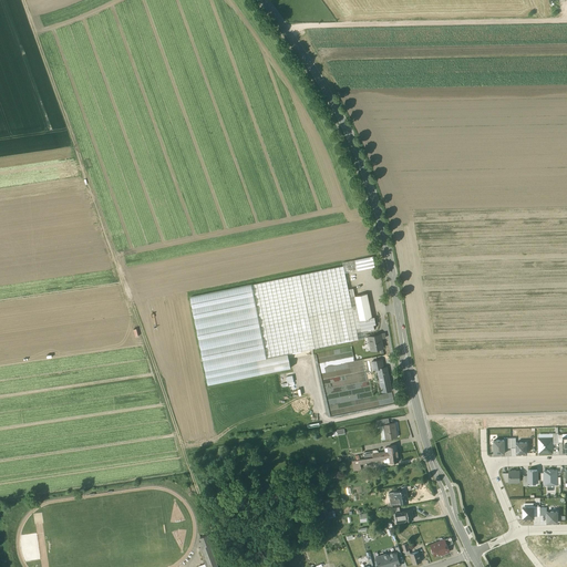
[(356,260),(358,270),(374,267),(373,256),(356,260)]
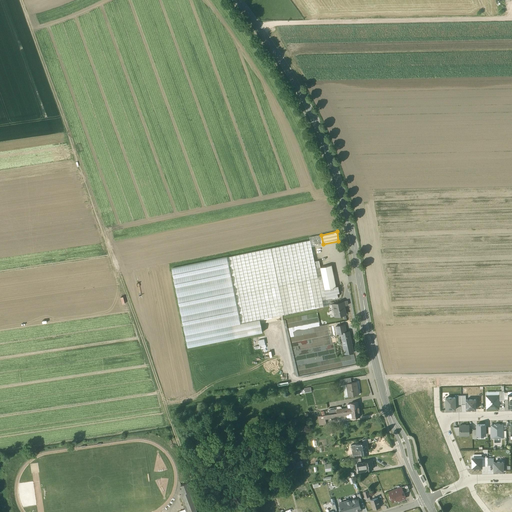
[(323,244),(321,235),(309,237),(310,240),(312,247),(323,244)]
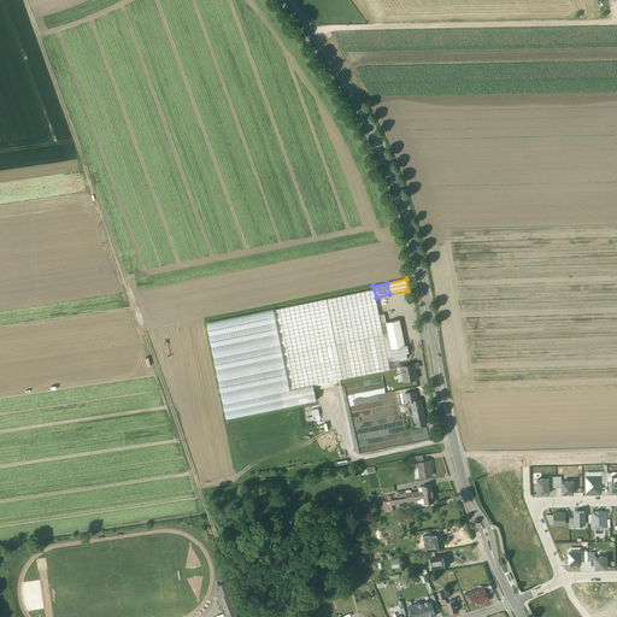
[(374,289),(327,299),(342,378),(391,369),(388,362),(388,358),(393,357),(391,348),(405,346),(400,319),(386,322),(386,323),(381,323),(376,298),(374,289)]
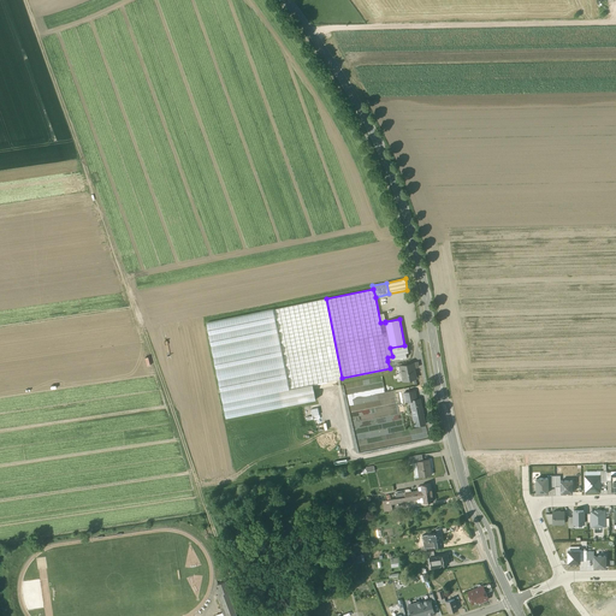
[(313,384),(342,378),(326,298),(274,309),(290,389),(313,384)]
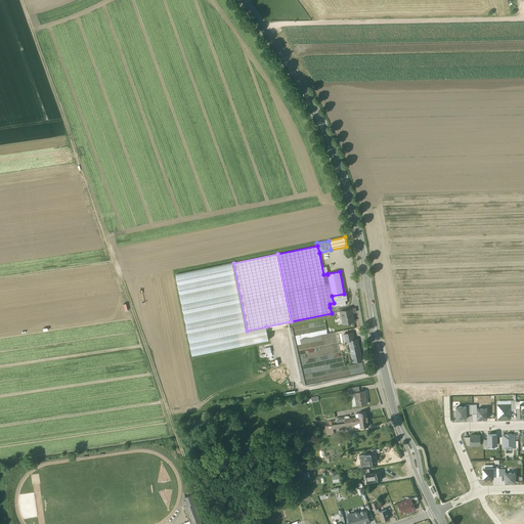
[(247,331),(233,263),(176,274),(192,355),(268,340),(266,326),(247,331)]
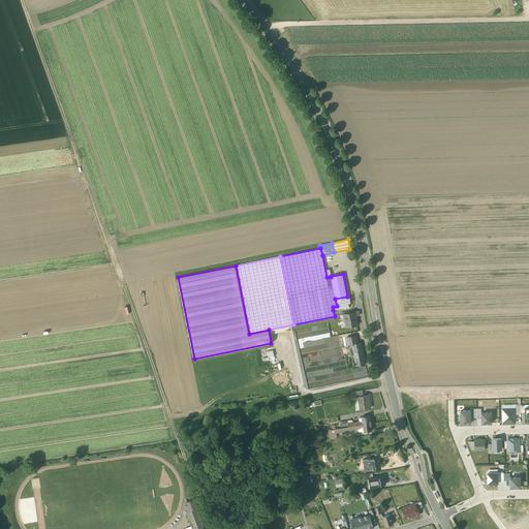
[(347,297),(335,299),(337,306),(333,307),(333,310),(337,309),(349,307),(348,304),(347,297)]
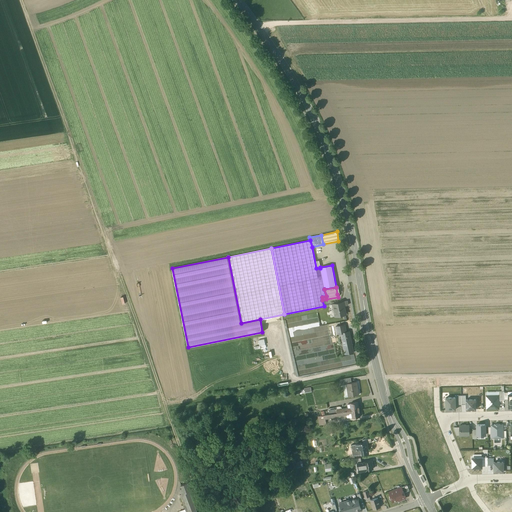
[(334,304),(336,316),(346,314),(344,307),(343,304),(339,305),(338,303),(334,304)]
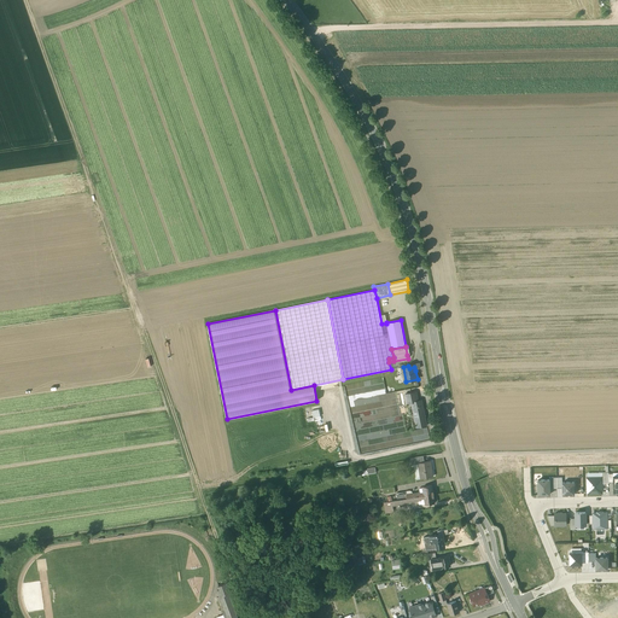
[(413,392),(404,394),(407,403),(412,402),(415,401),(413,392)]
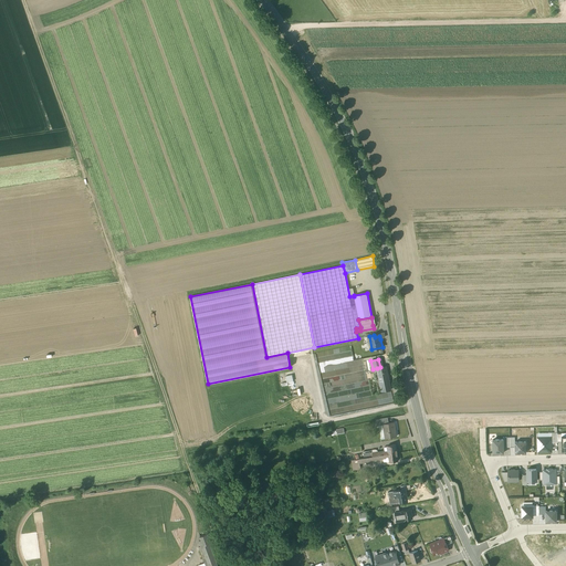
[(380,367),(377,368),(378,378),(383,377),(383,380),(379,381),(381,391),(391,389),(389,379),(388,380),(387,376),(388,376),(386,366),(383,367),(380,367)]
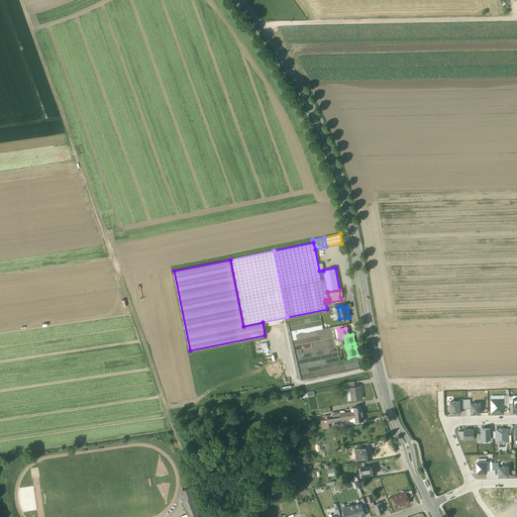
[(301,378),(298,365),(293,366),(295,377),(298,376),(298,379),(301,378)]
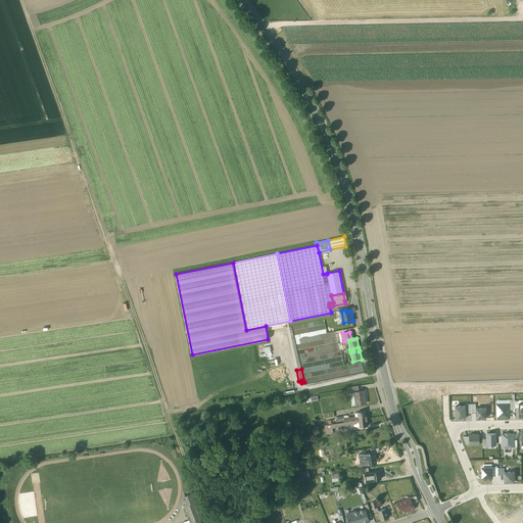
[(354,392),(357,406),(366,403),(364,390),(360,391),(354,391),(354,392)]
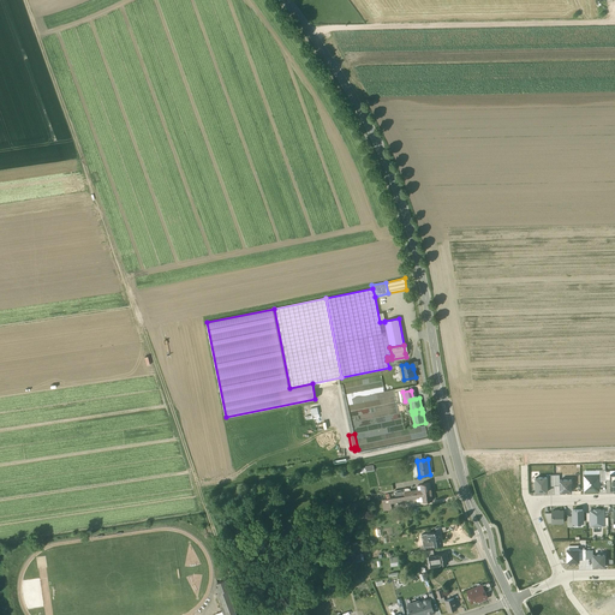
[(584,476),(584,491),(598,491),(598,482),(599,482),(598,476),(584,476)]
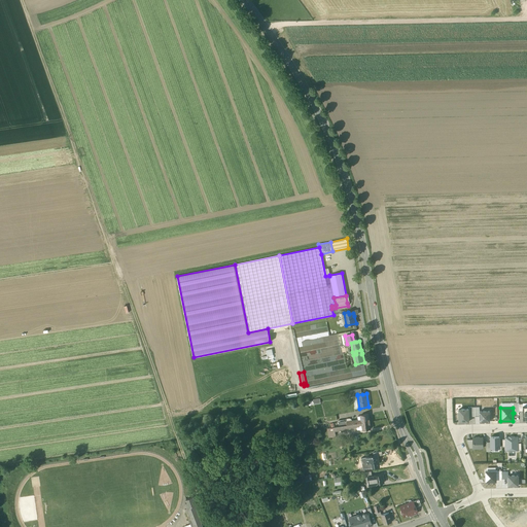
[(468,410),(459,410),(459,422),(468,422),(468,417),(468,410)]
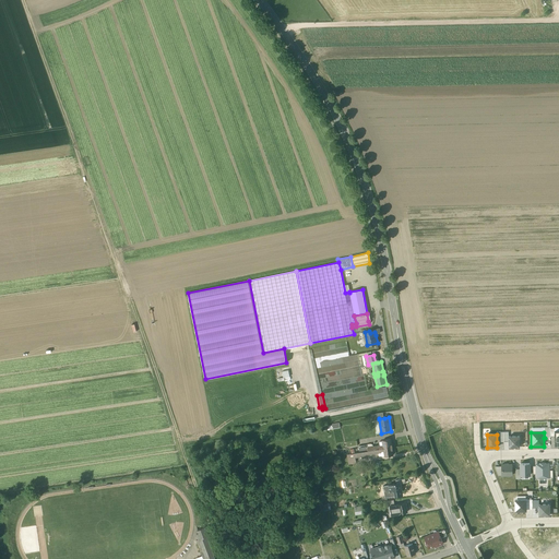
[(520,437),(509,437),(509,442),(509,448),(520,447),(520,437)]
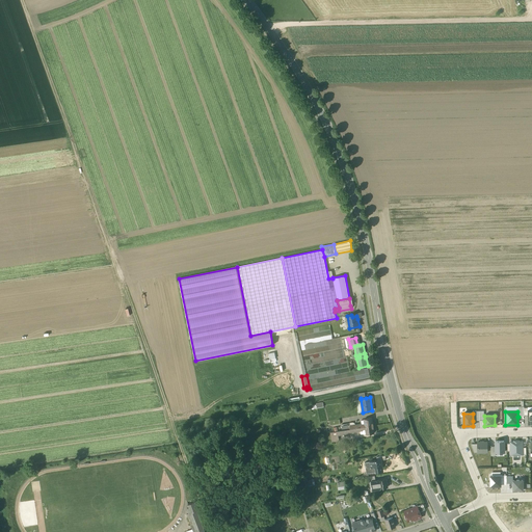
[(365,424),(365,427),(373,425),(372,418),(364,420),(365,424)]
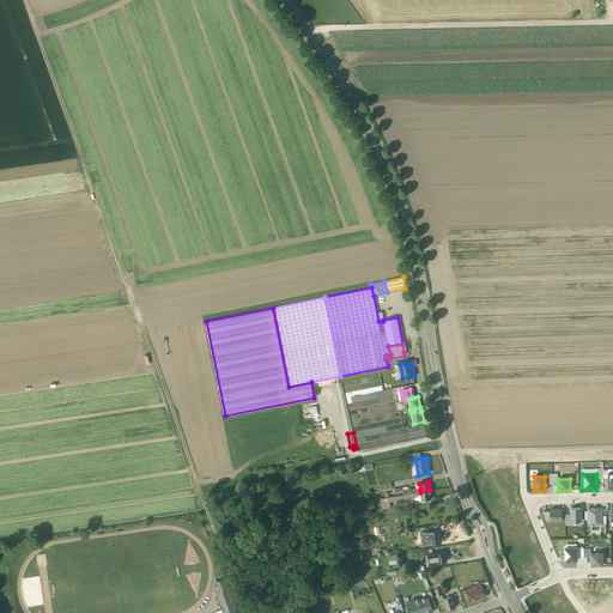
[(431,499),(430,490),(420,492),(420,495),(422,501),(431,499)]
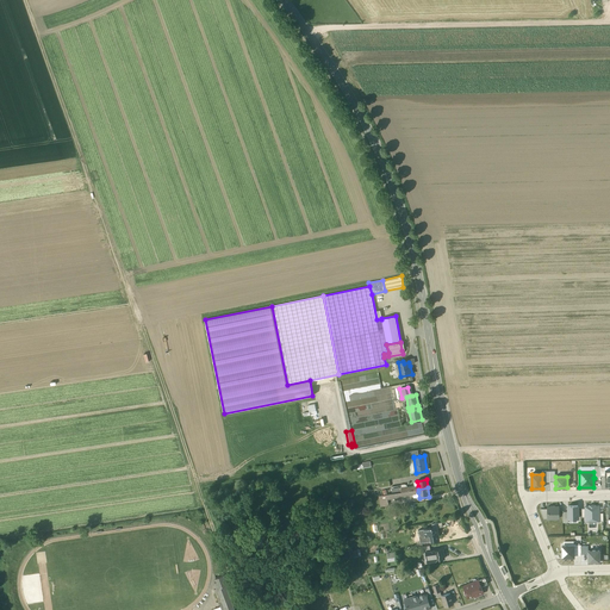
[(378,497),(380,508),(388,506),(387,499),(384,500),(383,496),(378,497)]
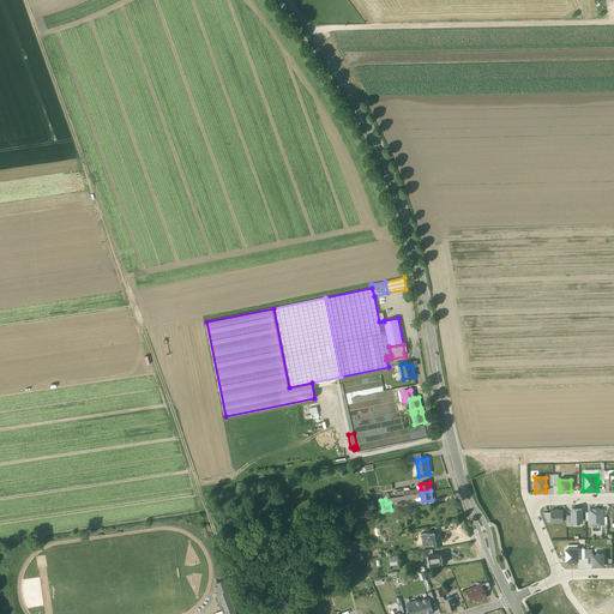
[(589,527),(605,527),(603,517),(603,509),(588,509),(589,513),(589,522),(589,527)]
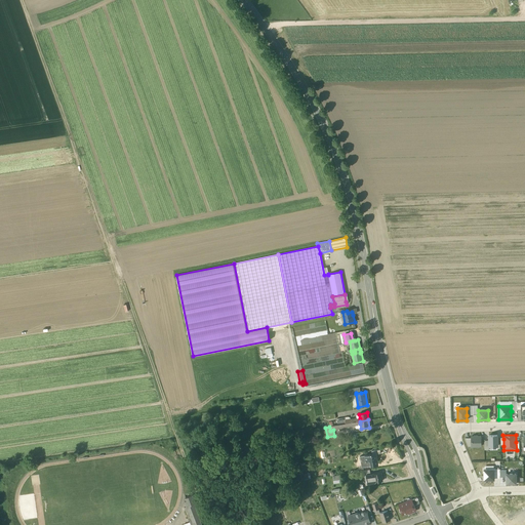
[(474,437),(471,437),(471,438),(472,447),(481,447),(481,436),(478,437),(478,436),(474,436),(474,437)]
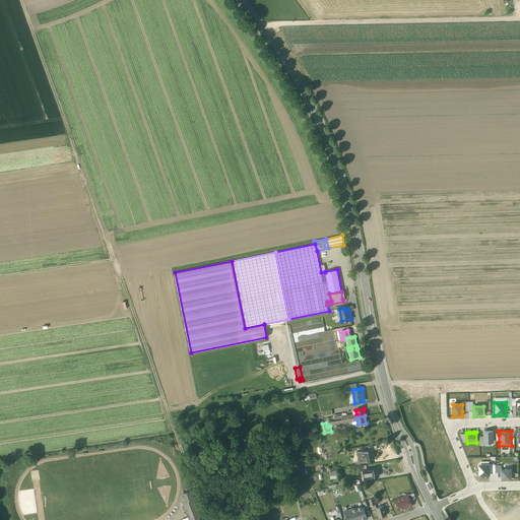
[(493,432),(484,432),(484,437),(484,443),(493,443),(493,432)]
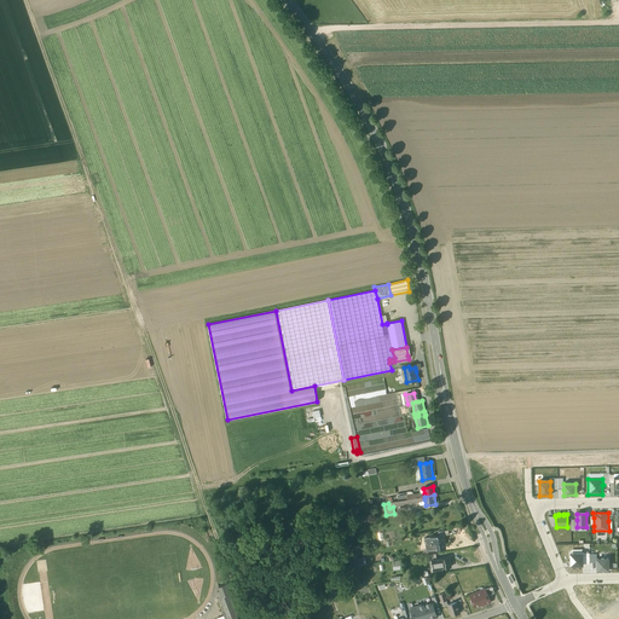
[(432,544),(431,537),(424,538),(427,551),(445,548),(444,542),(432,544)]
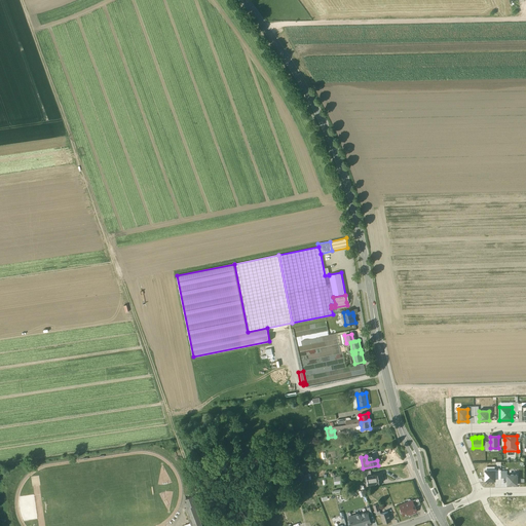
[(486,478),(486,479),(490,479),(490,481),(495,480),(495,471),(485,471),(485,478),(486,478)]
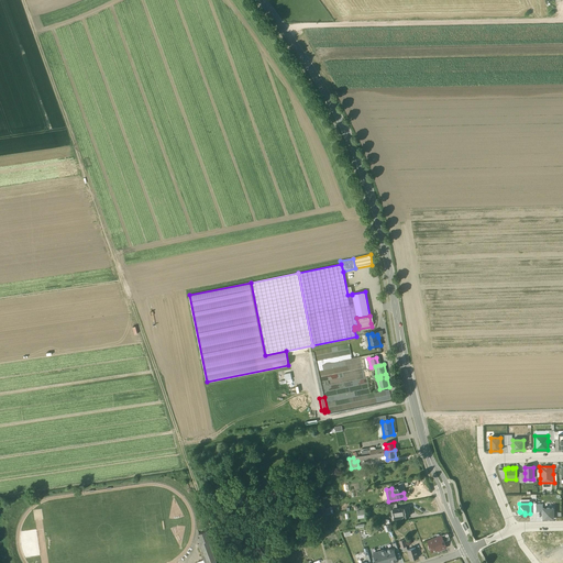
[(393,509),(394,515),(397,515),(397,519),(403,518),(403,517),(410,516),(408,507),(400,508),(397,508),(396,509),(393,509)]
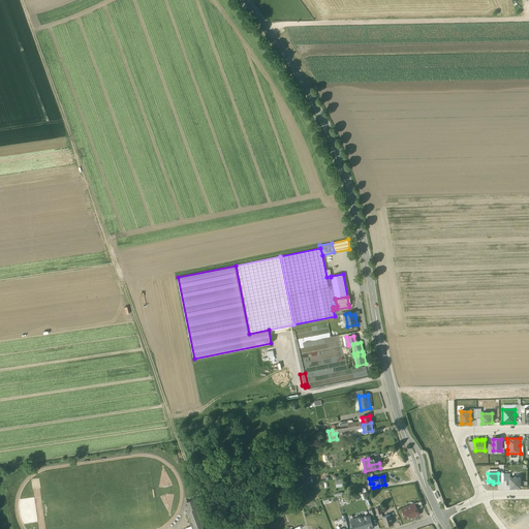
[(520,477),(510,477),(510,480),(510,487),(520,487),(520,477)]
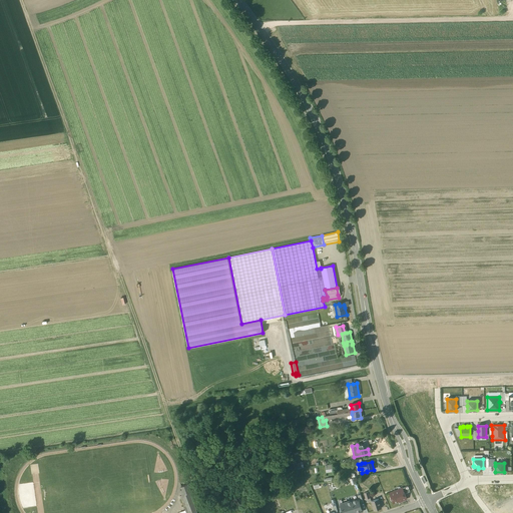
[(196,512),(189,493),(191,492),(188,484),(181,487),(182,490),(180,490),(181,495),(180,496),(186,512),(196,512)]
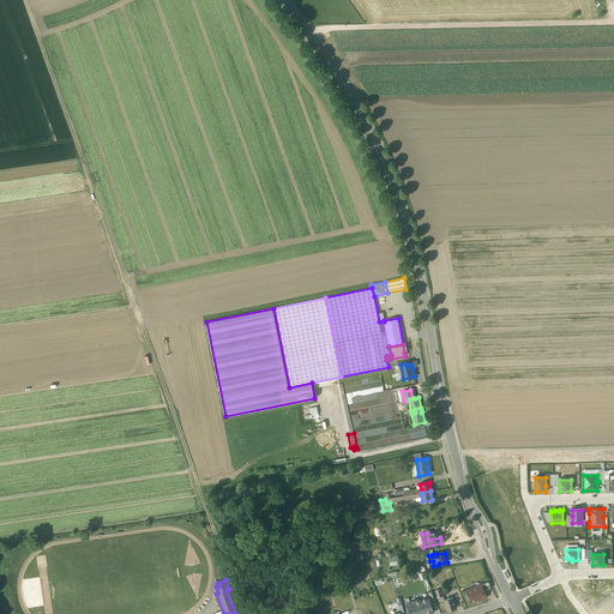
[(470,599),(471,602),(479,600),(479,601),(487,597),(485,590),(482,585),(482,587),(474,589),(473,588),(467,590),(468,595),(467,596),(468,599),(469,600),(470,599)]
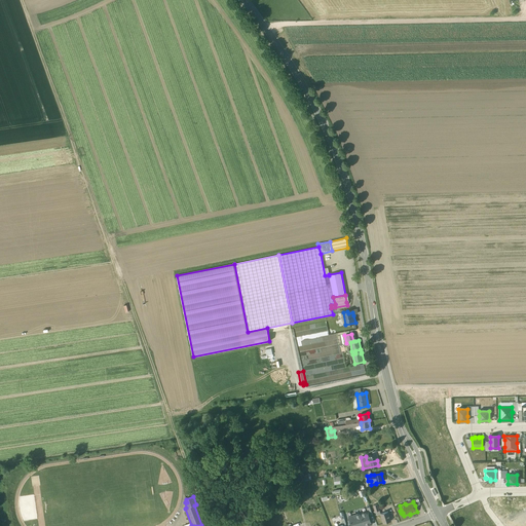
[(369,516),(367,511),(348,517),(351,525),(367,525),(372,525),(369,516)]
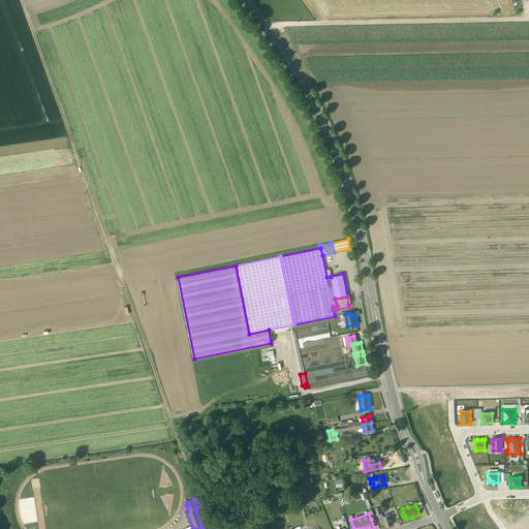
[(382,517),(385,526),(393,524),(390,515),(382,517)]
